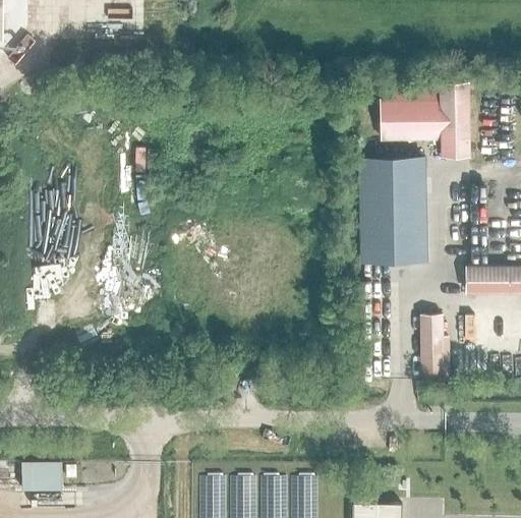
[(442,140),(442,157),(469,157),(469,83),(442,83),(442,92),(393,92),(393,100),(382,101),(381,139),(442,140)]
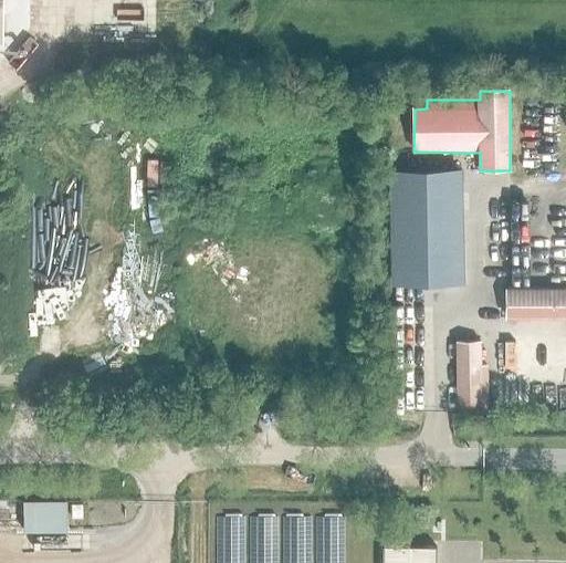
[(391,174),(394,287),(461,285),(459,173),(391,174)]
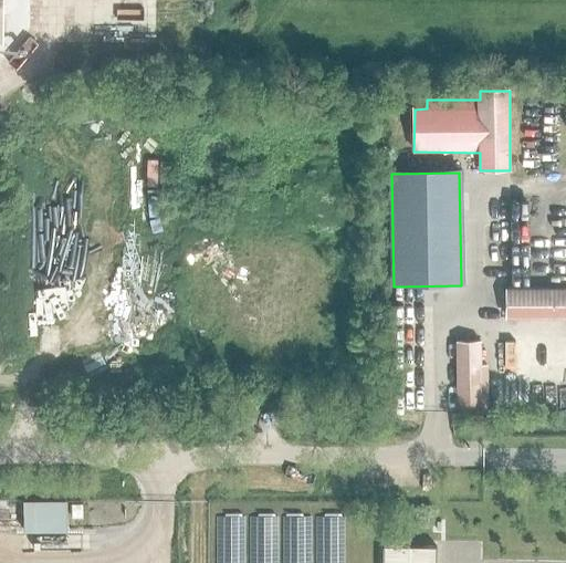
[(505,319),(565,319),(565,291),(505,292),(505,319)]
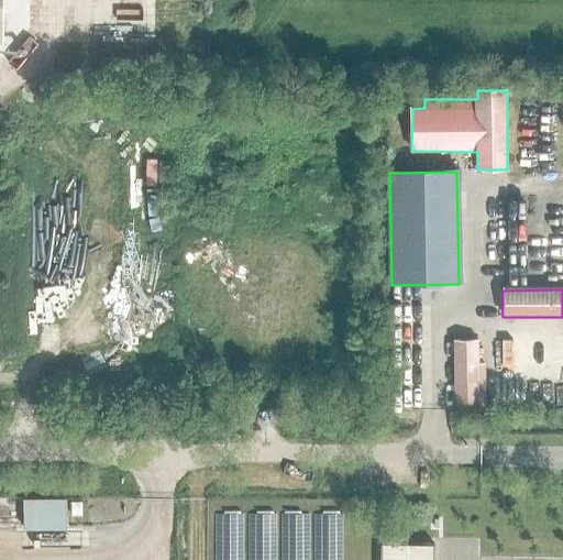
[(455,412),(477,412),(477,342),(455,342),(455,412)]
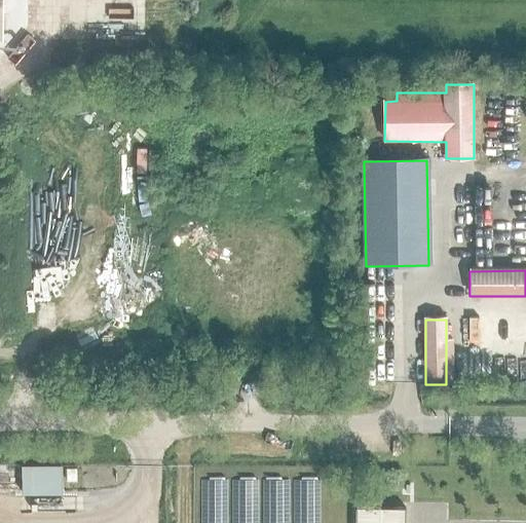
[(22,483),(22,495),(62,495),(63,484),(22,483)]
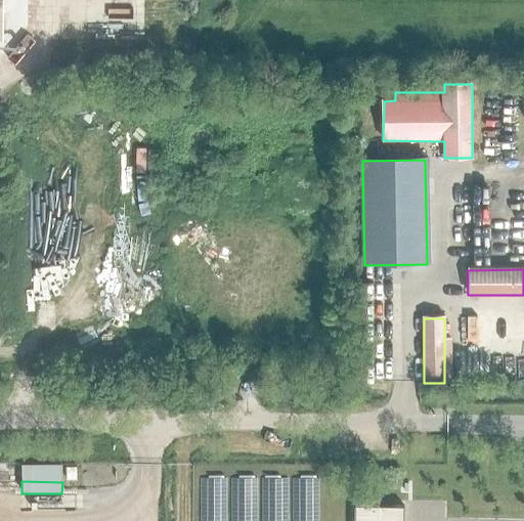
[(402,520),(403,509),(354,508),(353,520),(402,520)]
